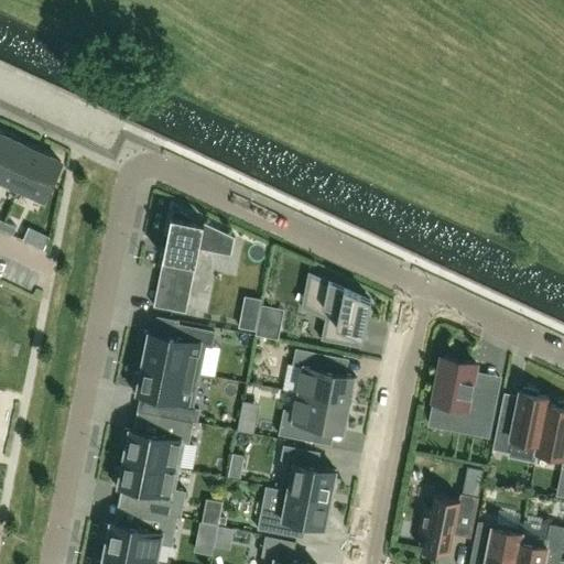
[(0,171),(14,140),(0,133),(0,171)]
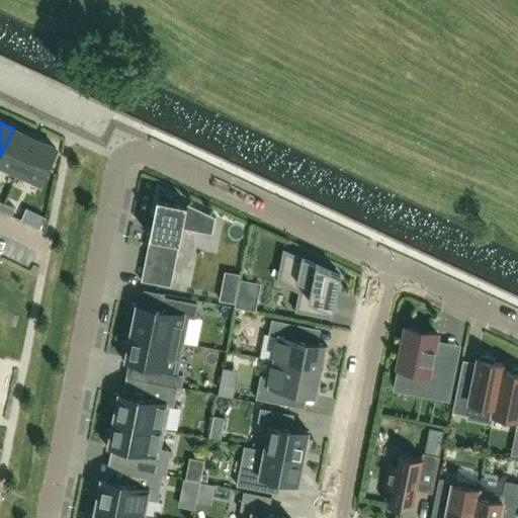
[(0,168),(17,176),(34,139),(13,128),(0,157),(0,168)]
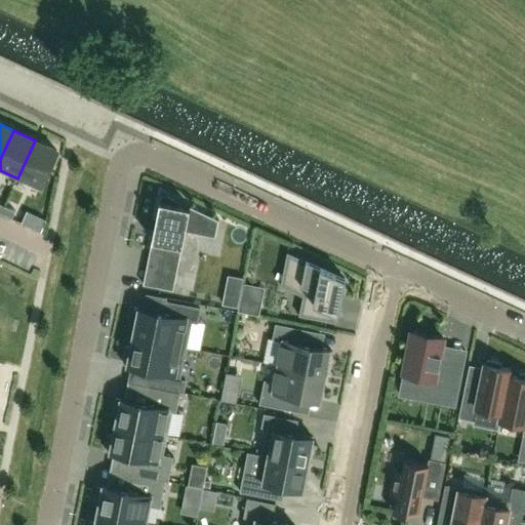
[(39,189),(56,151),(35,140),(17,178),(39,189)]
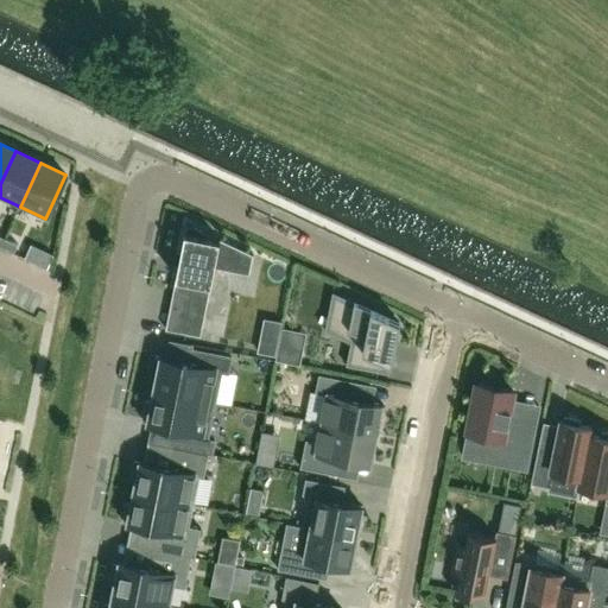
[(235,272),(240,248),(187,225),(173,291),(192,296),(187,324),(203,327),(214,268),(235,272)]
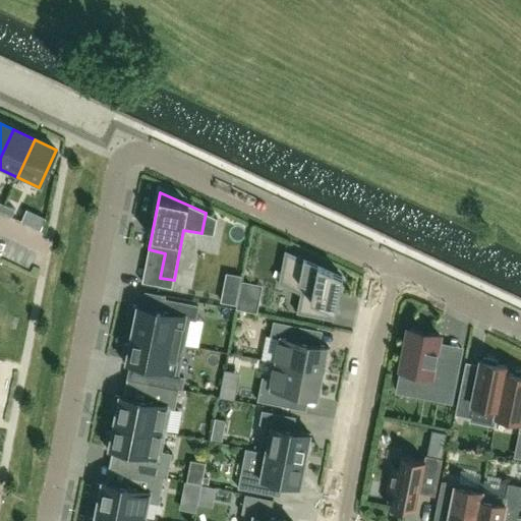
[(14,211),(3,206),(0,214),(11,219),(14,211)]
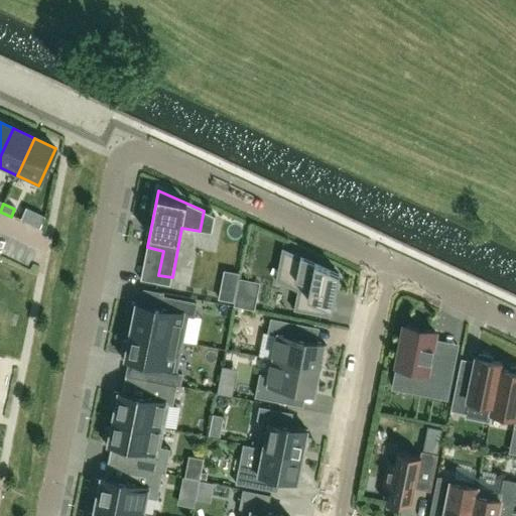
[(299,282),(294,310),(331,317),(339,274),(282,248),(280,258),(283,258),(280,273),(299,282)]
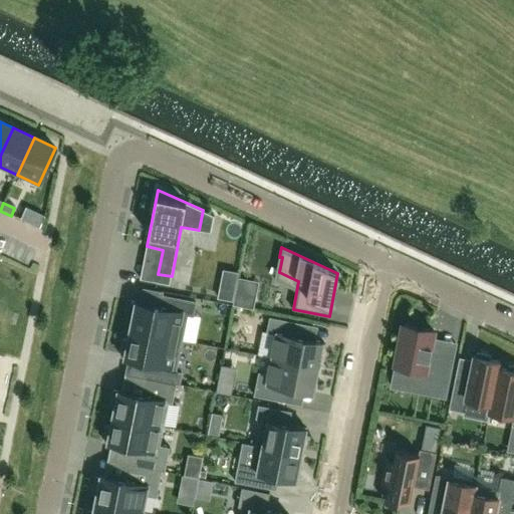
[(182,340),(187,314),(193,315),(196,302),(162,295),(159,307),(132,301),(127,319),(132,320),(130,329),(182,340)]
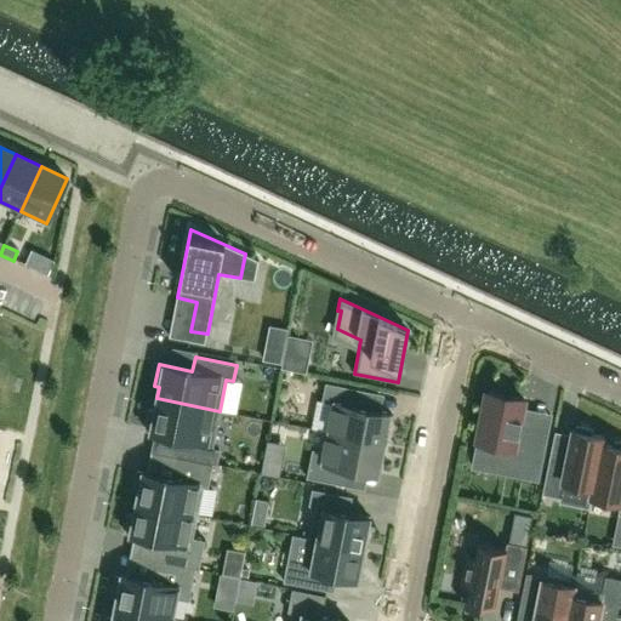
[(391,421),(389,421),(392,414),(363,408),(365,391),(326,382),(323,402),(334,403),(328,433),(386,444),(391,421)]
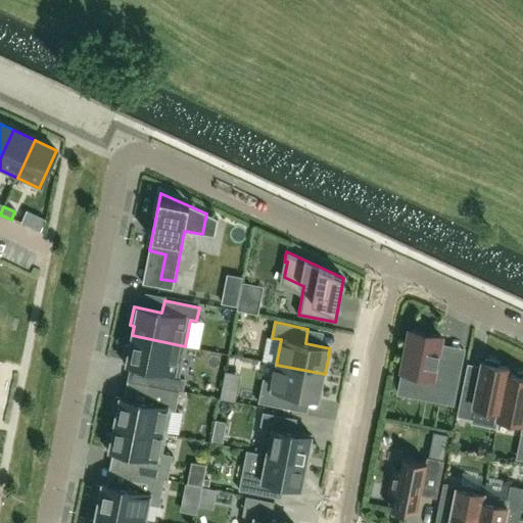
[(456,392),(462,363),(438,359),(439,352),(437,352),(440,336),(411,330),(401,378),(430,384),(429,387),(456,392)]
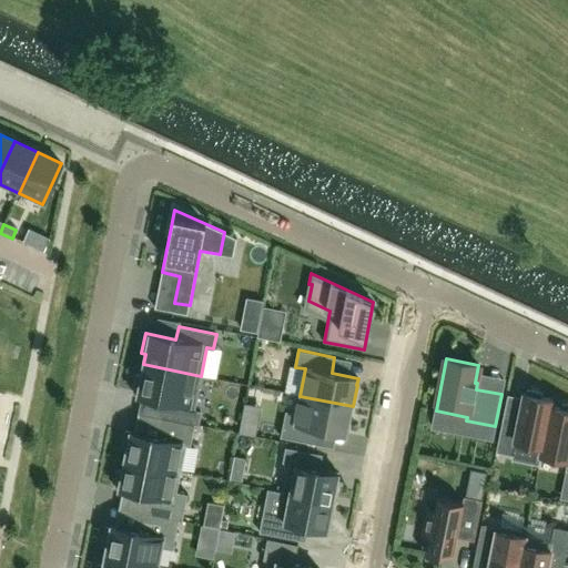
[(194,411),(201,376),(143,364),(141,375),(137,374),(133,394),(163,401),(160,417),(163,418),(195,424),(198,425),(201,412),(194,411)]
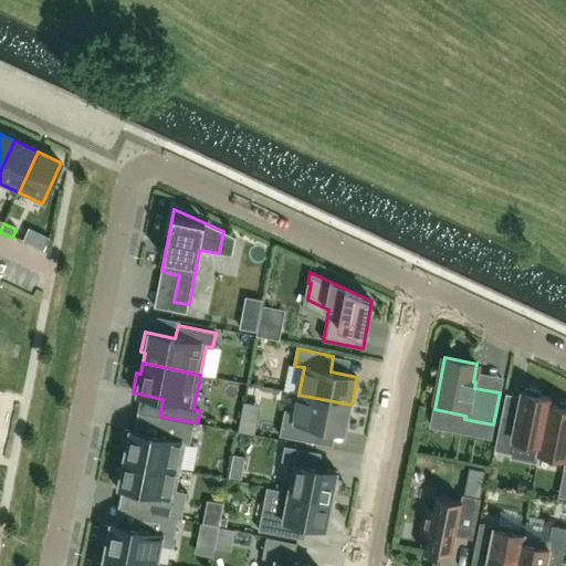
[(538,457),(549,398),(540,396),(541,391),(525,389),(525,392),(522,392),(516,419),(502,416),(494,450),(511,453),(513,444),(540,450),(537,457),(538,457)]
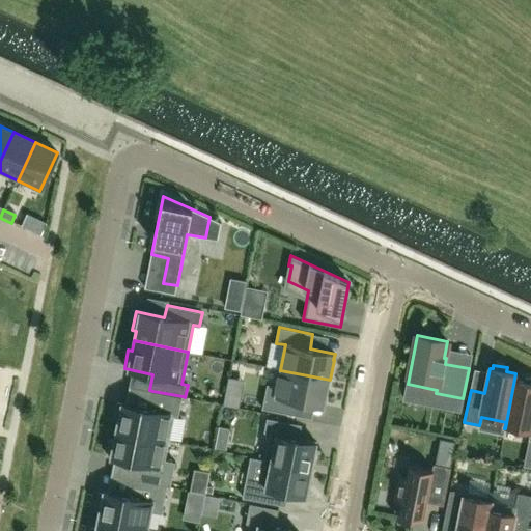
[(327,399),(330,380),(280,370),(277,386),(268,384),(262,409),(297,415),(299,401),(324,407),(326,399),(327,399)]
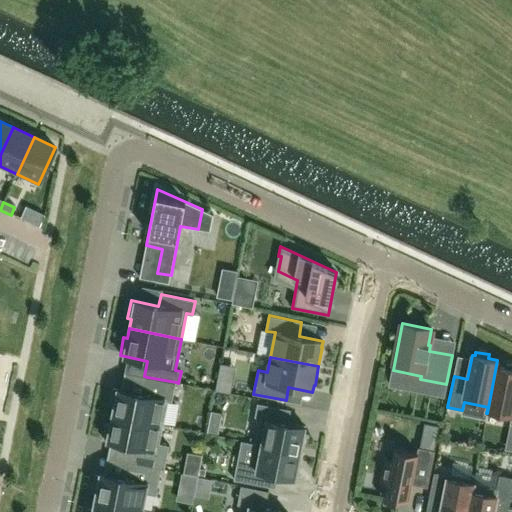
[(498,360),(497,360),(487,413),(511,418),(510,424),(511,424),(511,365),(506,364),(506,368),(497,366),(498,360)]
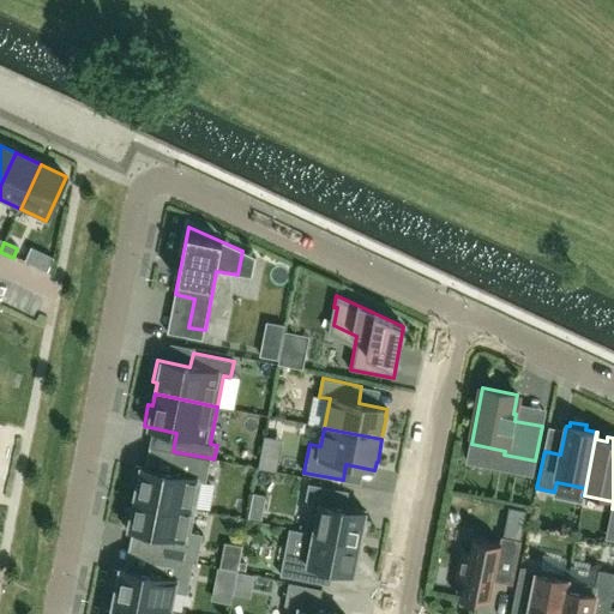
[(196,510),(202,481),(206,482),(211,458),(176,452),(173,473),(136,465),(132,482),(137,483),(134,498),(196,510)]
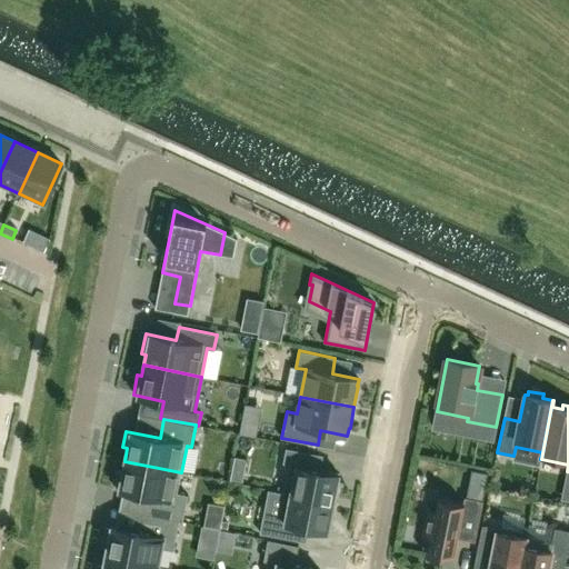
[(339,473),(316,469),(319,455),(286,448),(283,463),(289,465),(283,492),(333,502),(339,473)]
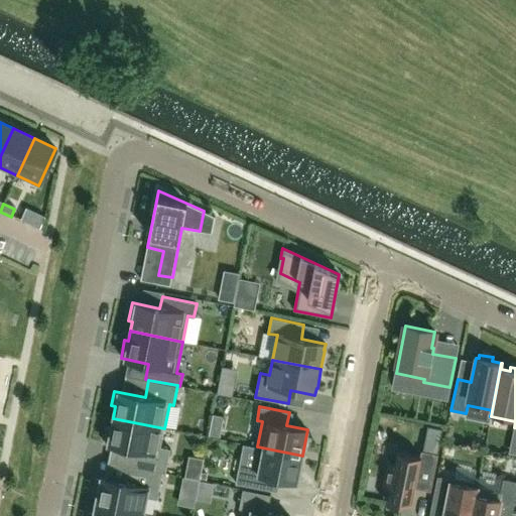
[(160,446),(164,428),(113,418),(111,429),(107,429),(104,442),(138,449),(135,468),(161,473),(165,474),(170,448),(160,446)]
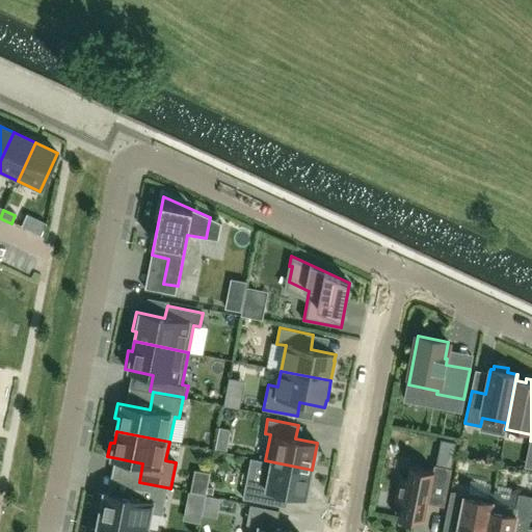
[(307,497),(312,470),(265,460),(260,486),(246,483),(243,498),(282,506),(285,493),(307,497)]
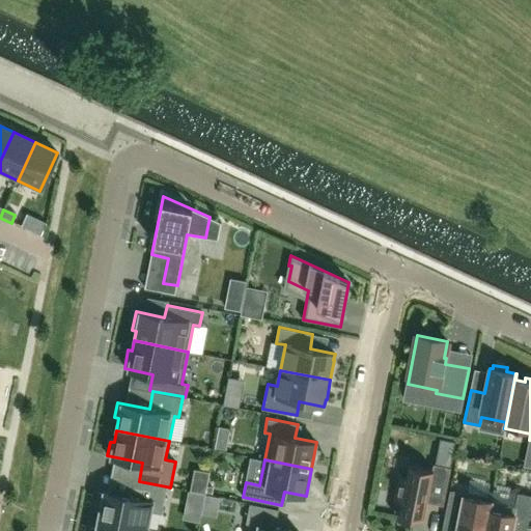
[(409,465),(407,476),(398,475),(393,499),(401,501),(397,518),(410,521),(412,514),(424,516),(427,497),(444,500),(450,468),(432,464),(431,470),(409,465)]
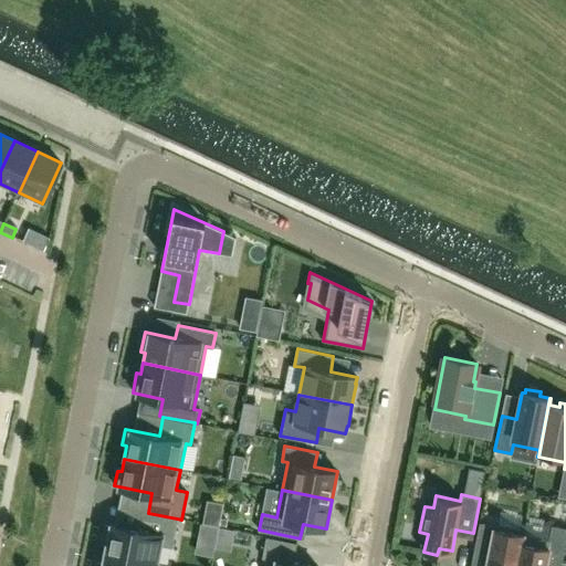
[(171,547),(177,519),(148,513),(140,511),(137,528),(111,523),(111,526),(106,525),(102,544),(106,544),(105,554),(157,564),(160,545),(171,547)]
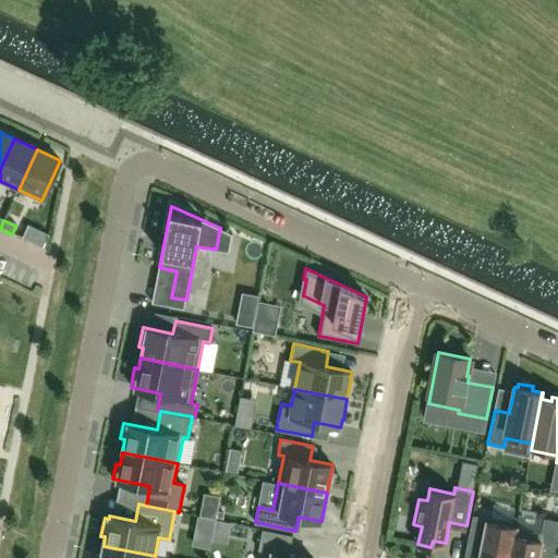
[(508,557),(517,522),(488,517),(488,518),(473,516),(468,545),(482,548),(480,557),(508,557)]
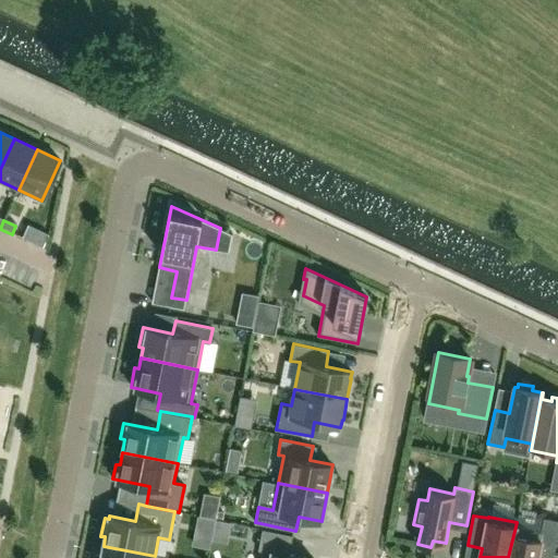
[(518,522),(517,522),(508,557),(553,557),(554,554),(557,533),(557,520),(545,518),(542,532),(517,526),(518,522)]
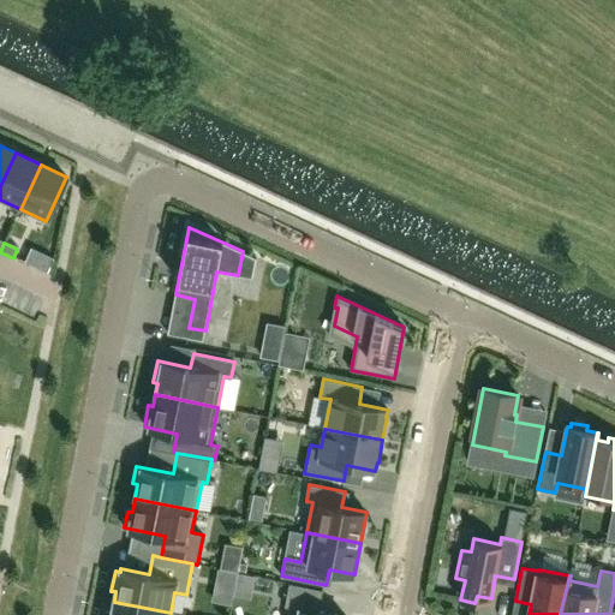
[(290,607),(287,614),(339,614),(318,610),(322,590),(290,583),(285,605),(290,607)]
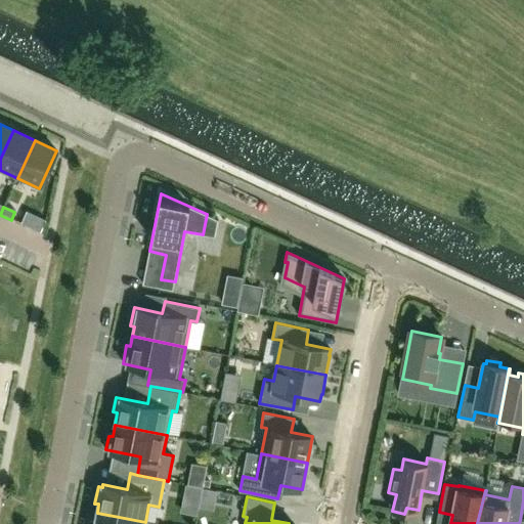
[(144,523),(145,522),(97,513),(95,521),(91,521),(90,523),(144,523)]
